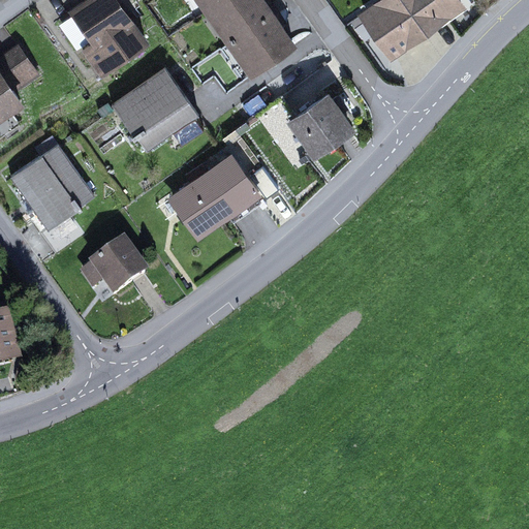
[(80,48),(93,37),(97,42),(130,19),(126,13),(138,4),(135,0),(85,0),(72,8),(75,13),(62,23),(75,47),(80,48)]
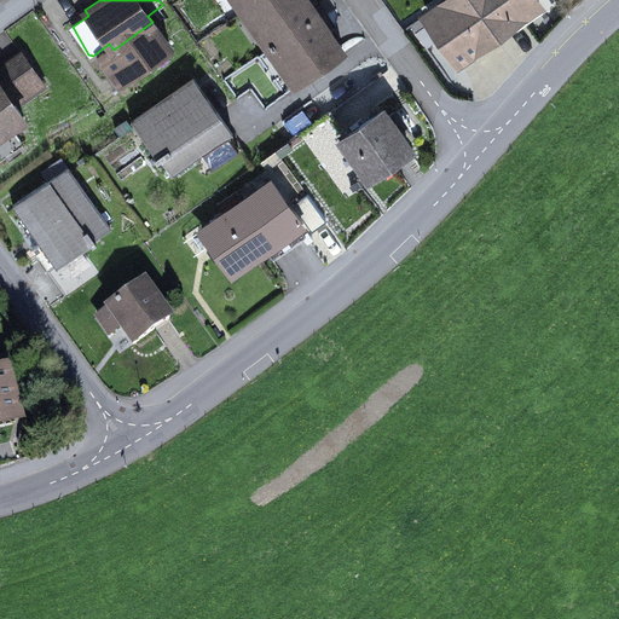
[(270,44),(272,42),(248,7),(242,0),(232,0),(294,87),(300,82),(275,47),(273,48),(271,46),(270,44)]
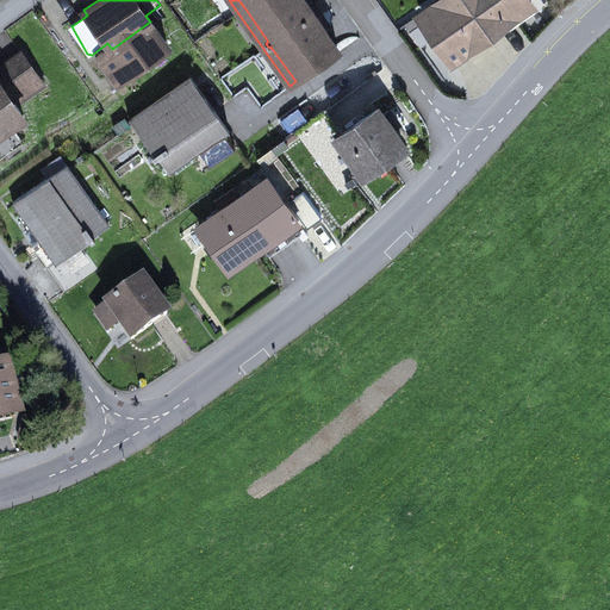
[(266,43),(267,45),(313,13),(306,4),(304,0),(254,0),(244,7),(268,42),(266,43)]
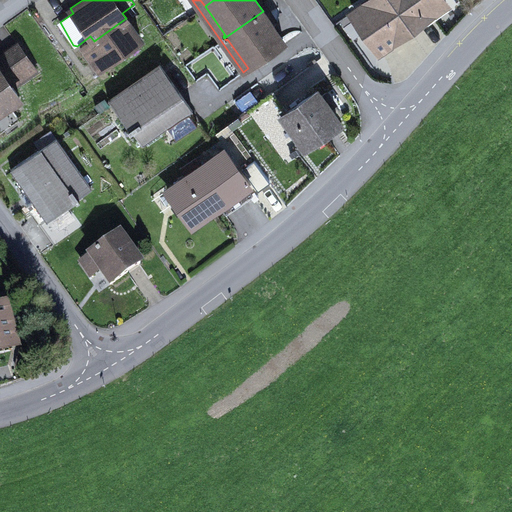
[(272,24),(277,21),(261,0),(260,0),(257,3),(263,11),(272,24)]
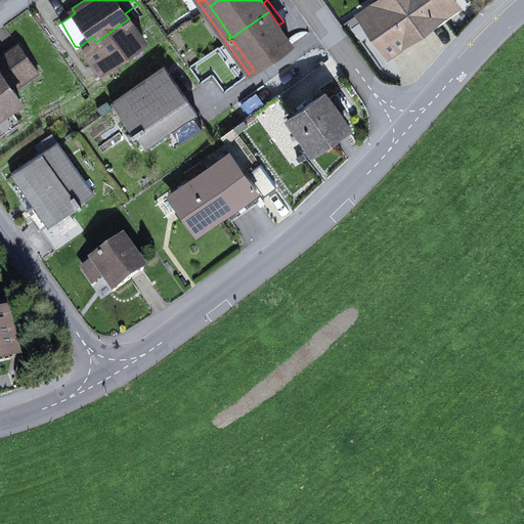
[(378,0),(361,12),(388,51),(455,3),(453,0),(378,0)]
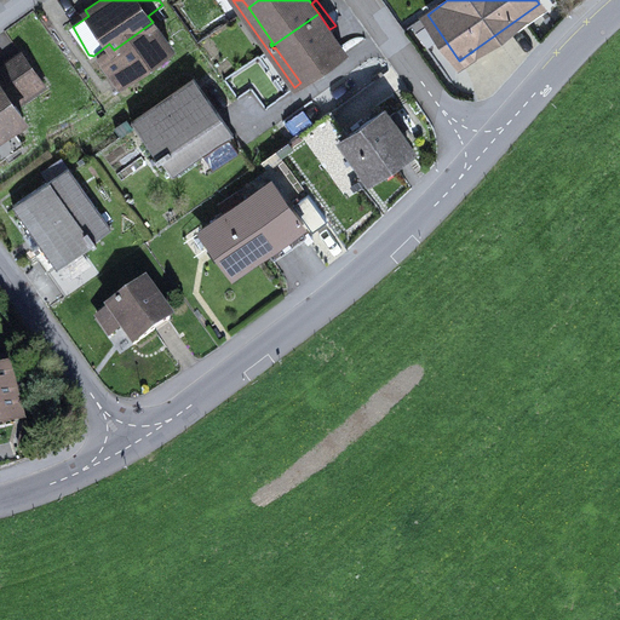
[(300,84),(345,52),(329,29),(319,13),(271,46),(274,49),(275,47),(300,82),(300,84)]
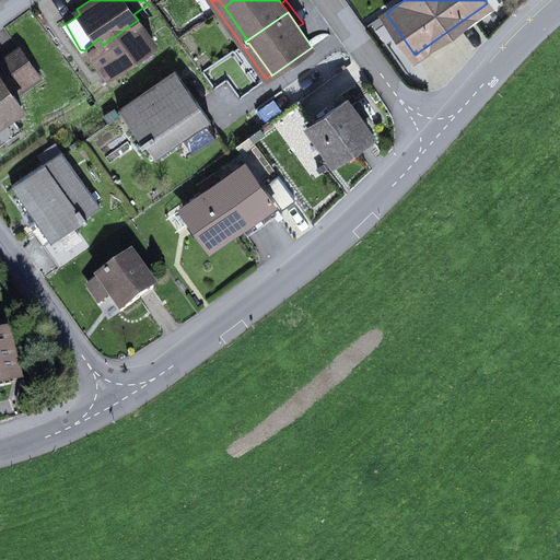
[(138,20),(103,45),(92,53),(107,76),(154,43),(138,20)]
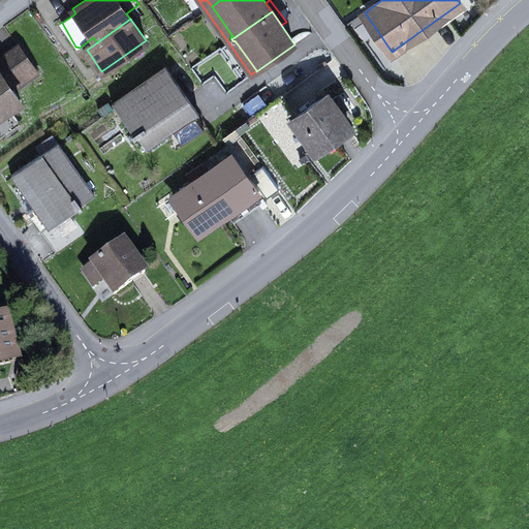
[(0,60),(0,73),(11,90),(36,72),(19,48),(0,60)]
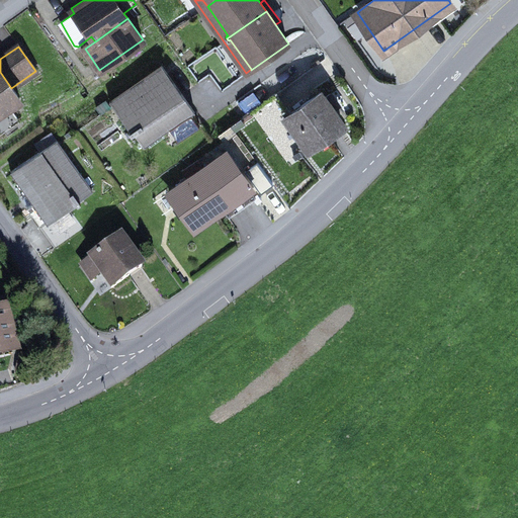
[(190,113),(193,111),(161,66),(109,102),(131,132),(128,133),(131,136),(134,135),(144,147),(166,131),(190,113)]
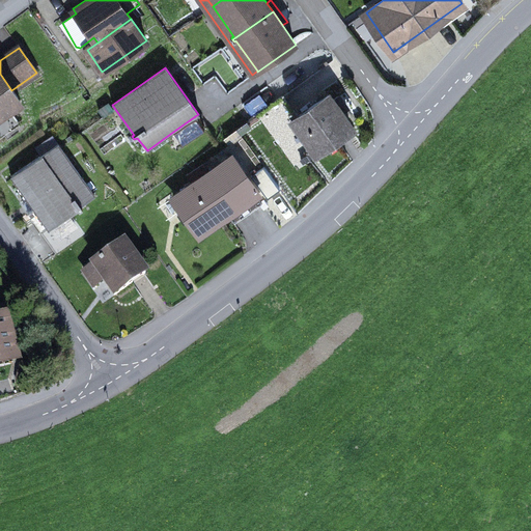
[(0,116),(20,103),(11,90),(0,74),(0,116)]
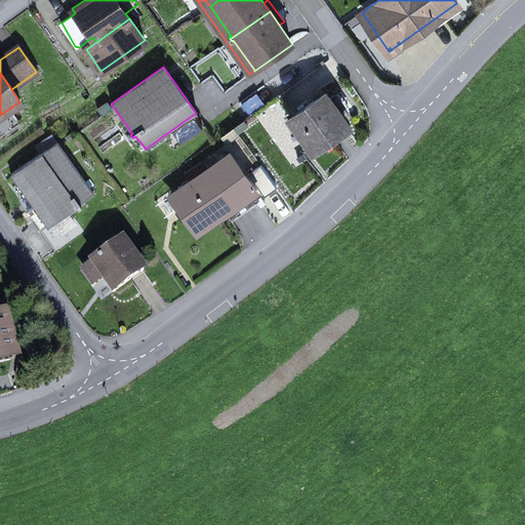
[(290,119),(313,151),(330,138),(347,126),(339,116),(346,112),(334,95),(328,101),(325,95),(290,119)]
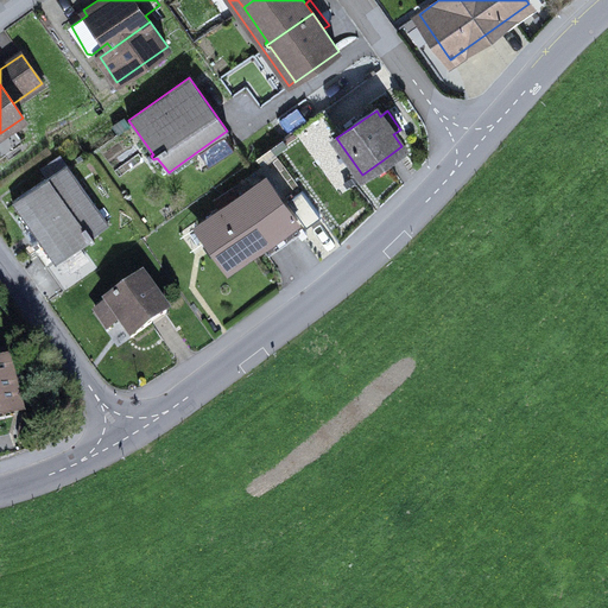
[(223,133),(195,153),(206,169),(234,149),(223,133)]
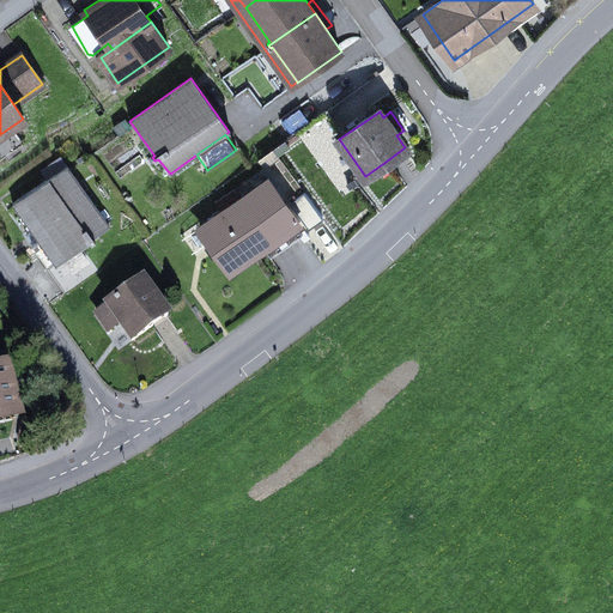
[(386,162),(392,169),(411,155),(405,147),(386,162)]
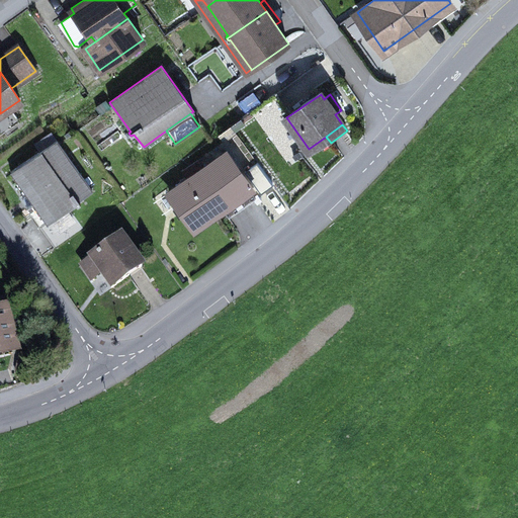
[(80,203),(78,200),(92,191),(56,141),(10,173),(28,197),(31,195),(36,202),(32,204),(48,225),(76,204),(77,206),(80,203)]
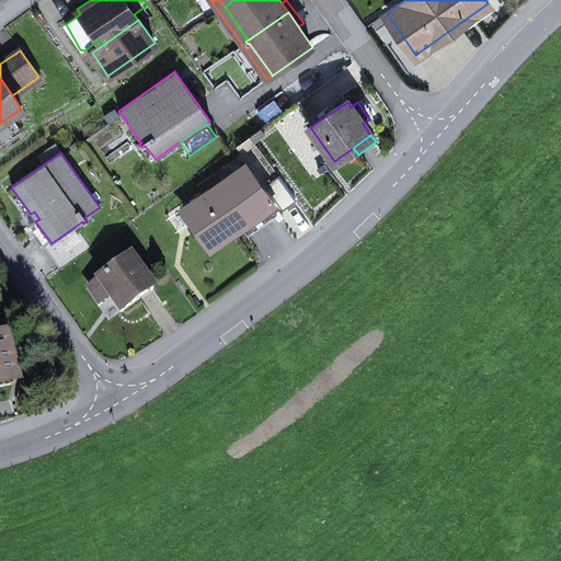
[(244,167),(184,209),(212,249),(242,227),(272,205),(244,167)]
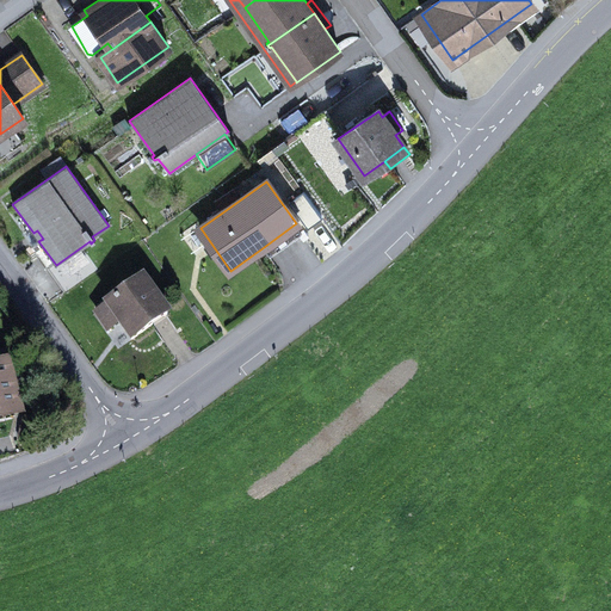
[(264,247),(271,257),(303,233),(296,223),(264,247)]
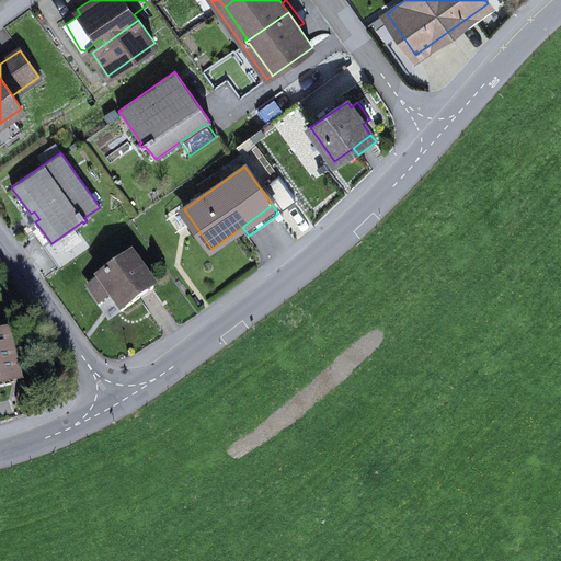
[(121,312),(153,289),(132,259),(89,288),(100,304),(110,297),(121,312)]
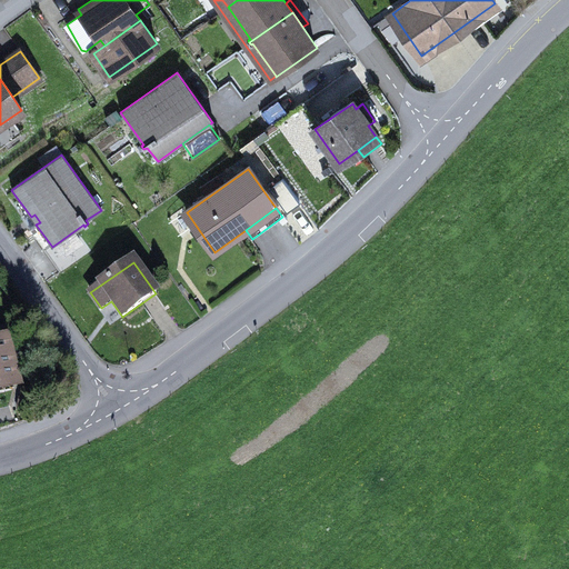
[(0,345),(0,385),(3,385),(15,382),(5,345),(0,345)]
